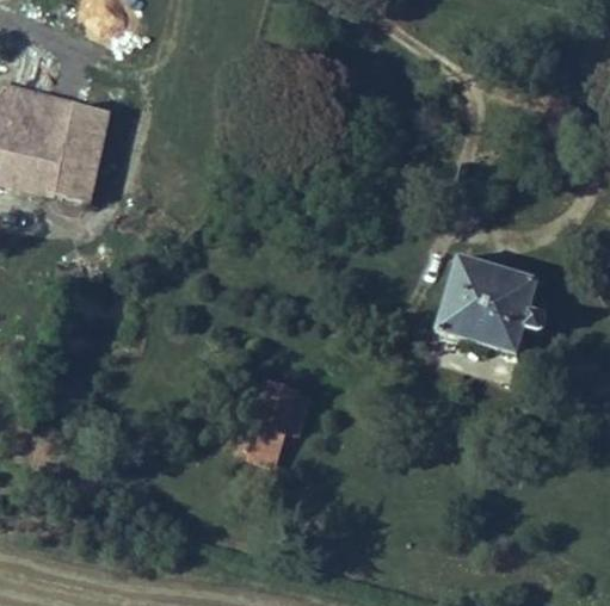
[(0,177),(90,198),(110,110),(0,81),(0,177)]
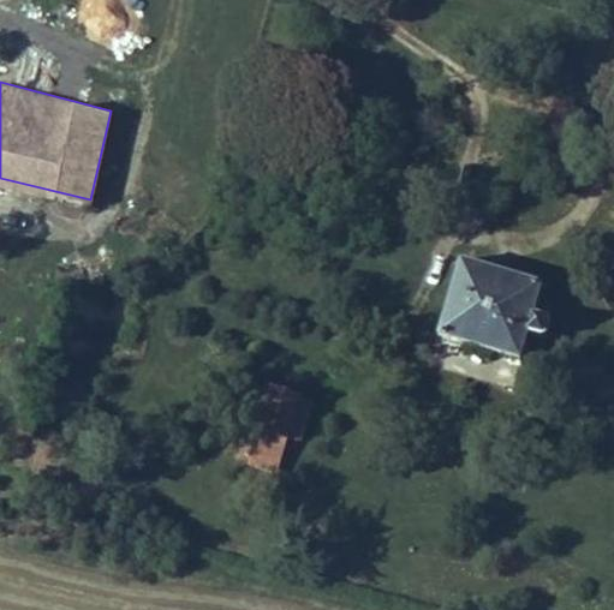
[(462,256),(441,332),(523,353),(530,326),(546,332),(548,329),(552,316),(550,312),(535,308),(543,280),(462,256)]
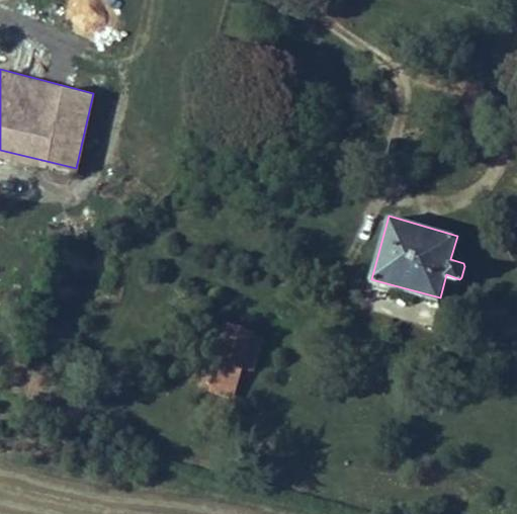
[(222,353),(231,323),(222,320),(212,351),(222,353)]
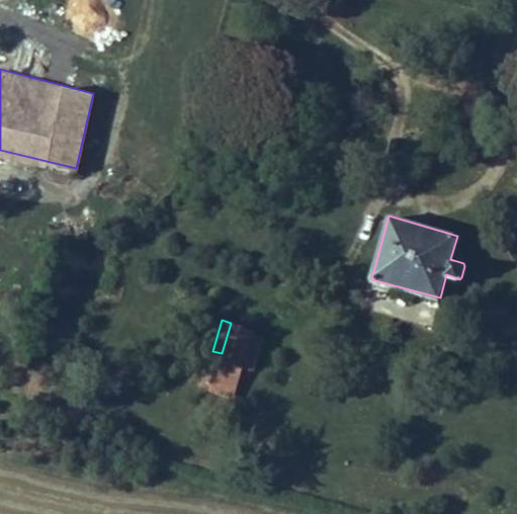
[(222,353),(221,357),(243,364),(255,368),(265,333),(231,323),(222,353)]
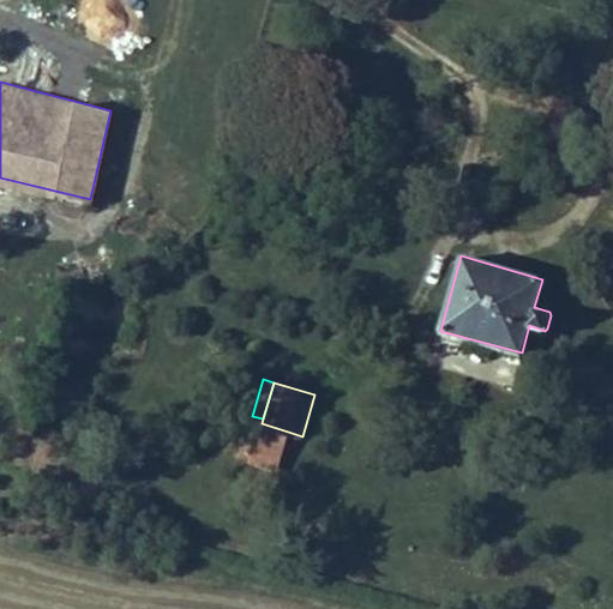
[(278,463),(288,432),(262,423),(252,454),(278,463)]
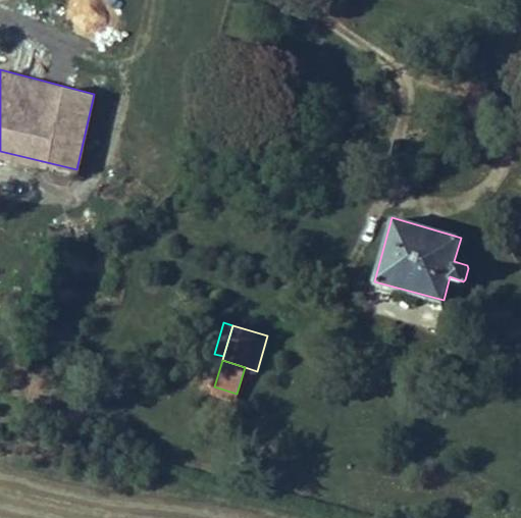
All buildings are outlined.
